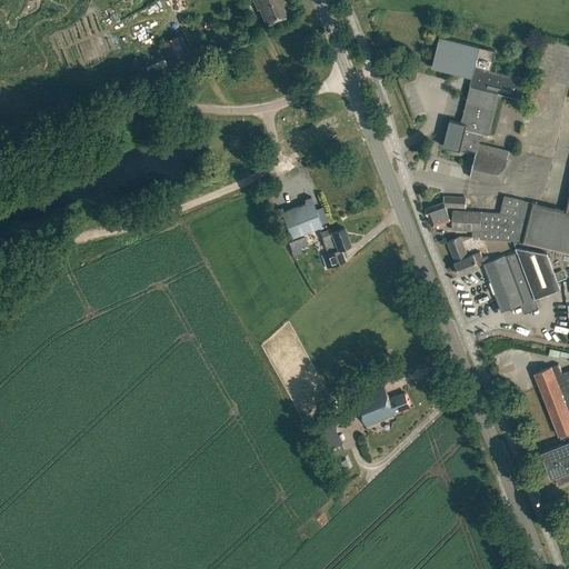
[(252,0),(257,9),(259,8),(266,22),(286,13),(280,0),(252,0)]
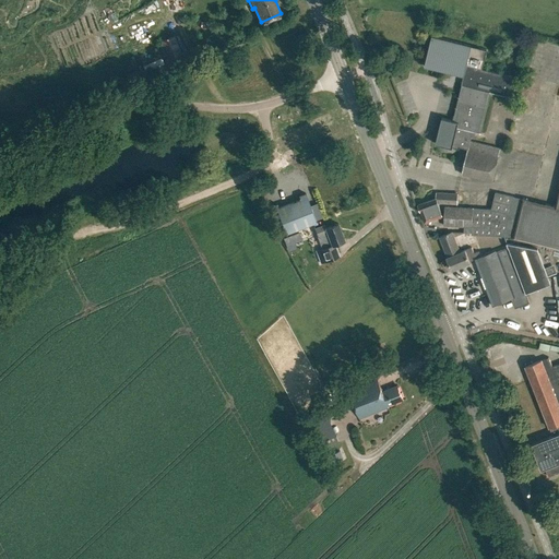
[(174,35),(161,40),(173,68),(186,62),(174,35)]
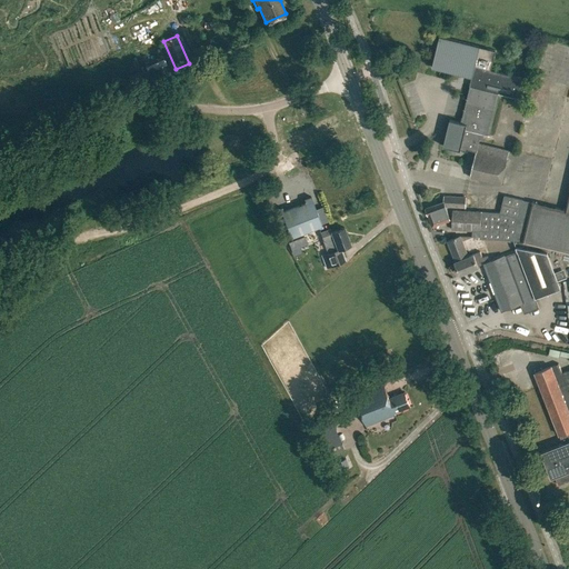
[(461,71),(472,75),(469,86),(470,87),(463,117),(462,117),(460,122),(449,120),(443,146),(460,150),(467,152),(468,150),(476,152),(469,177),(501,186),(509,150),(478,142),(479,139),(482,140),(485,135),(489,136),(499,93),(522,99),(528,78),(527,78),(527,79),(491,70),(496,50),(439,37),(432,67),(461,73),(461,71)]
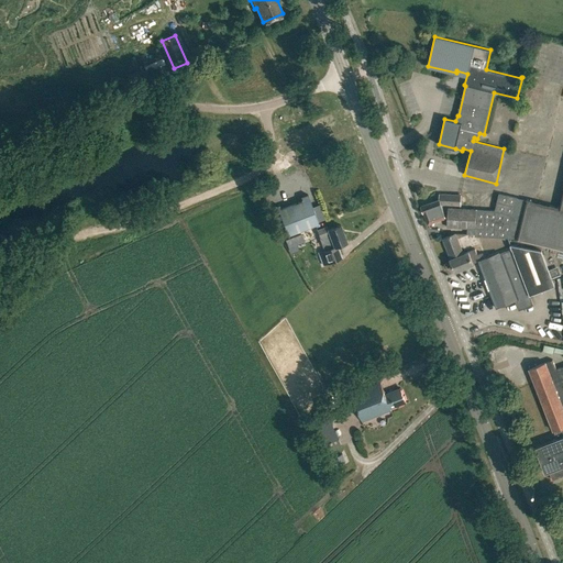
[(541,73),(540,78),(544,79),(551,58),(538,55),(533,70),(541,73)]
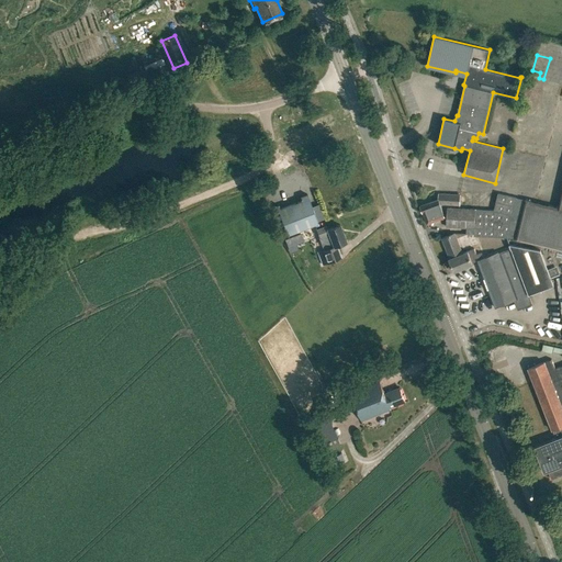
[(473,234),(473,236),(516,237),(516,238),(561,249),(561,190),(558,208),(498,193),(494,210),(447,208),(446,226),(467,227),(467,233),(473,234)]
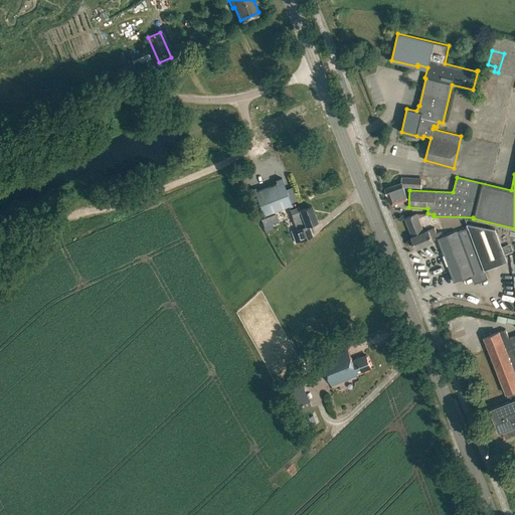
[(401,177),(401,182),(385,188),(391,204),(407,198),(402,187),(420,188),(421,178),(401,177)]
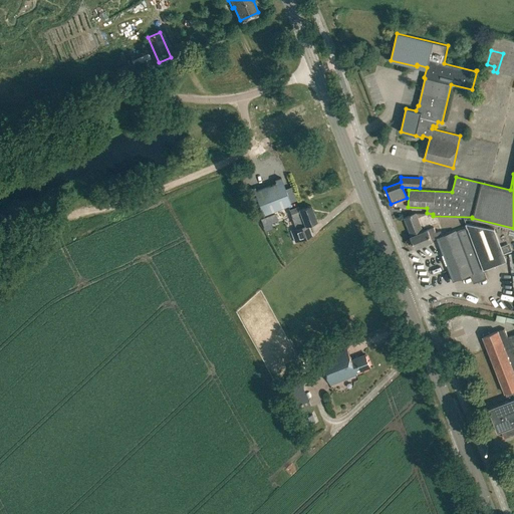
[(252,188),(262,214),(291,204),(281,178),(252,188)]
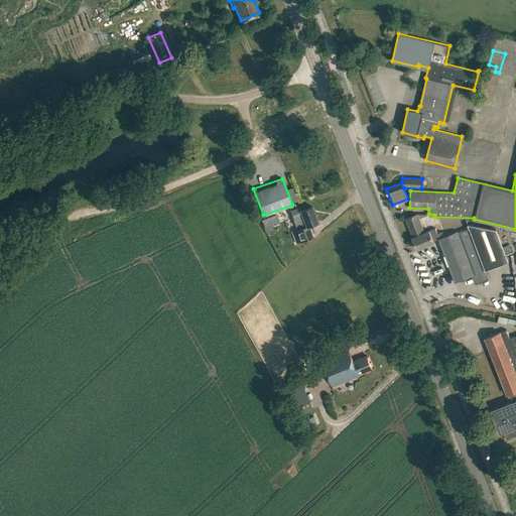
[(292,229),(296,240),(313,234),(309,223),(318,220),(312,204),(301,208),(300,206),(291,209),(293,216),(301,213),(306,224),(292,229)]
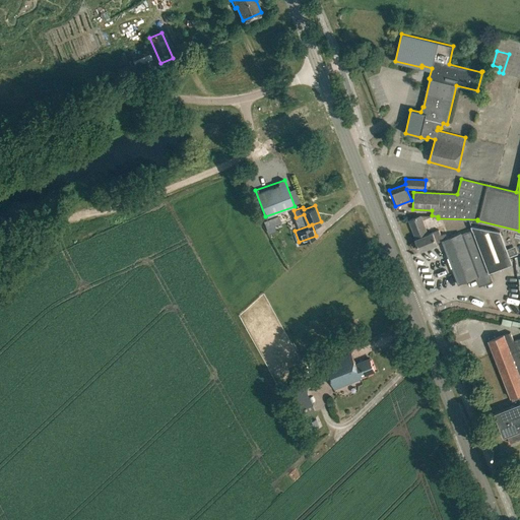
[(461,234),(446,239),(444,235),(440,236),(438,230),(428,234),(420,215),(409,220),(415,238),(415,239),(419,250),(437,244),(437,243),(442,241),(458,284),(476,277),(480,285),(493,281),(489,272),(512,264),(510,257),(518,254),(515,246),(507,249),(500,232),(471,226),(472,230),(461,235),(461,234)]
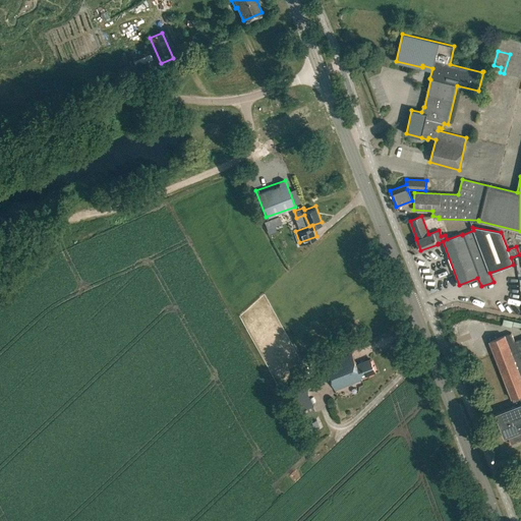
[(514,322),(504,319),(502,326),(513,328),(514,322)]
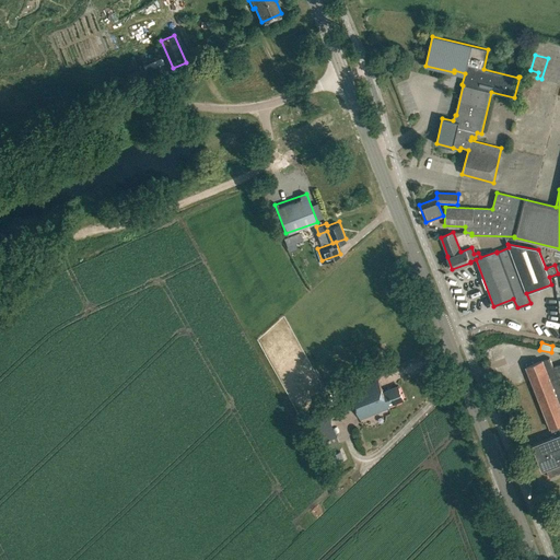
[(559,364),(553,368),(549,358),(526,366),(533,382),(532,382),(553,436),(532,444),(541,470),(546,469),(549,477),(559,473),(559,364)]
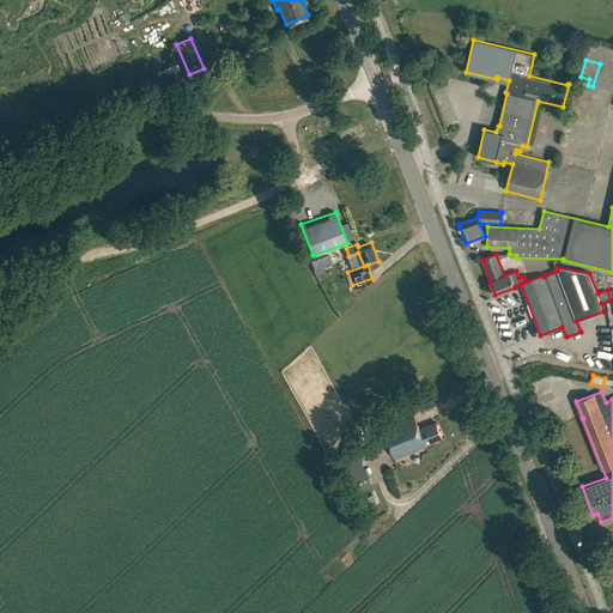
[(420,426),(414,413),(382,426),(395,457),(428,444),(426,442),(442,436),(436,420),(420,426)]
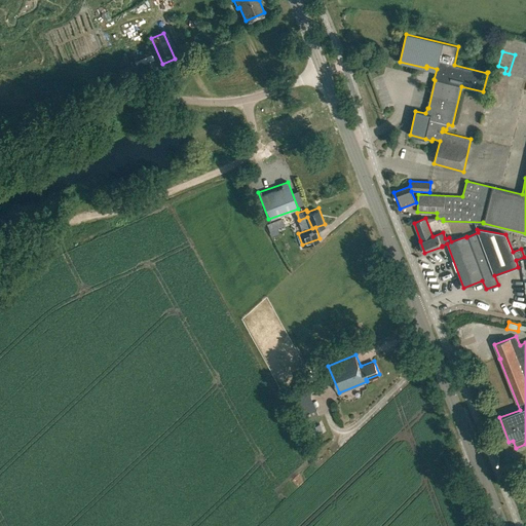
[(293,388),(304,415),(316,410),(306,383),(293,388)]
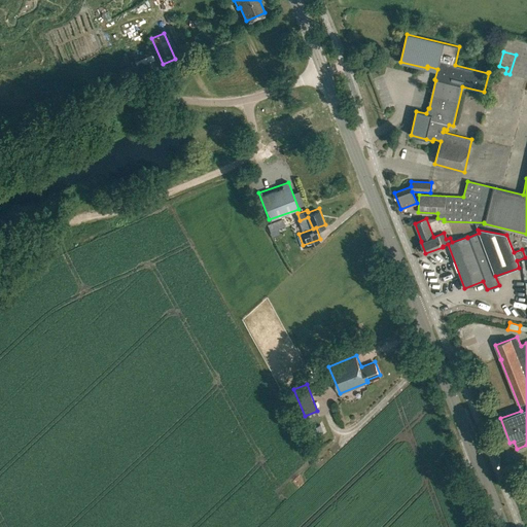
[(312,428),(316,434),(323,431),(320,424),(312,428)]
